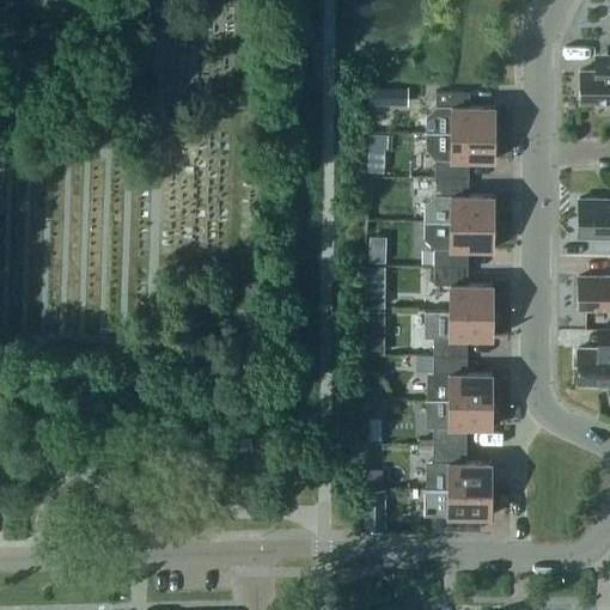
[(581,73),(581,105),(609,104),(609,56),(596,56),(596,73),(581,73)]
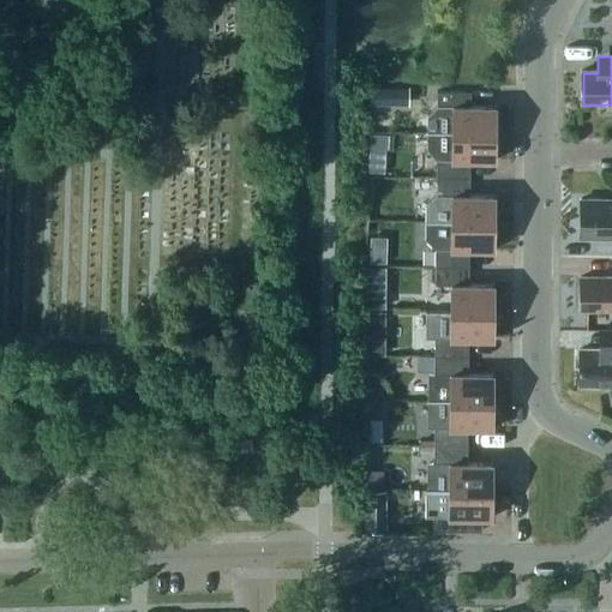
[(372,90),(372,105),(391,105),(391,90),(372,90)]
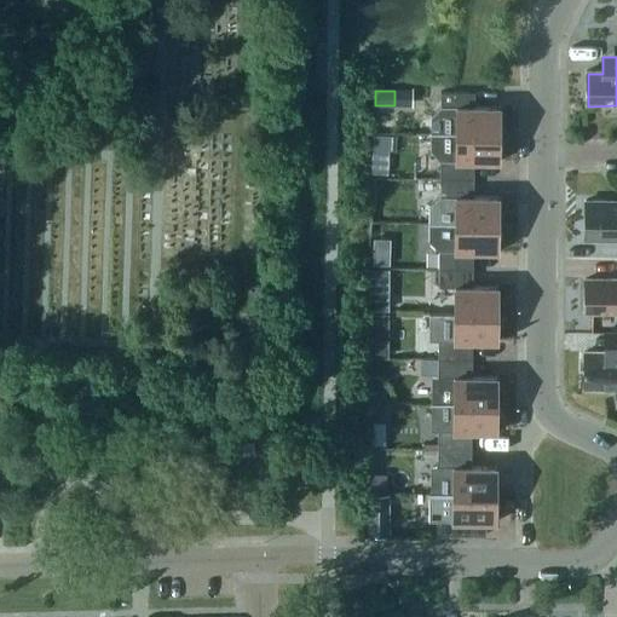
[(432,136),(457,137),(501,137),(501,108),(500,108),(500,110),(471,109),(471,94),(442,94),(442,109),(432,120),(432,136)]
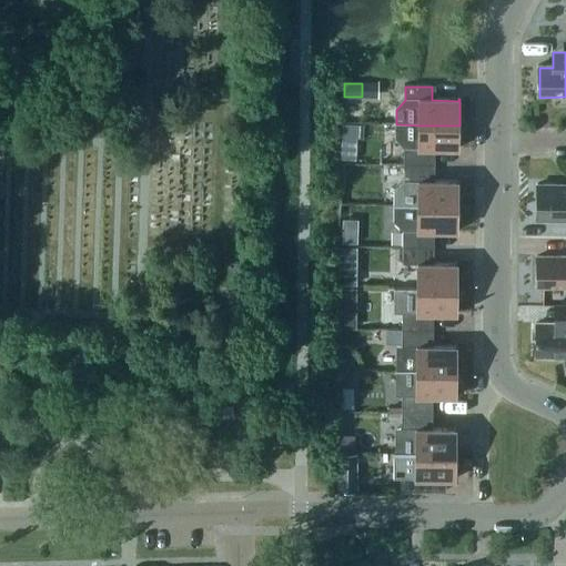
[(405,167),(432,167),(432,150),(457,150),(457,151),(458,151),(460,125),(420,125),(396,124),(396,140),(405,150),(405,167)]
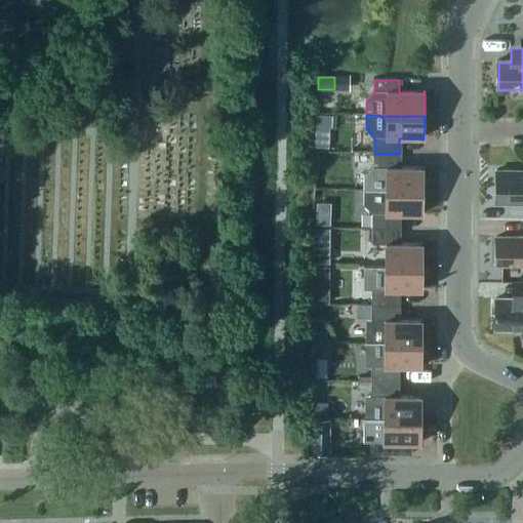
[(424,192),(424,168),(423,168),(423,169),(399,169),(399,154),(374,154),(374,168),(364,177),(364,192),(388,192),(424,192)]
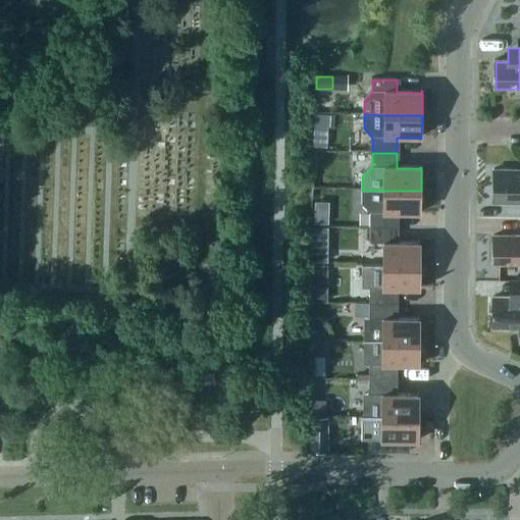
[(519,171),(495,171),(495,204),(519,204),(519,171)]
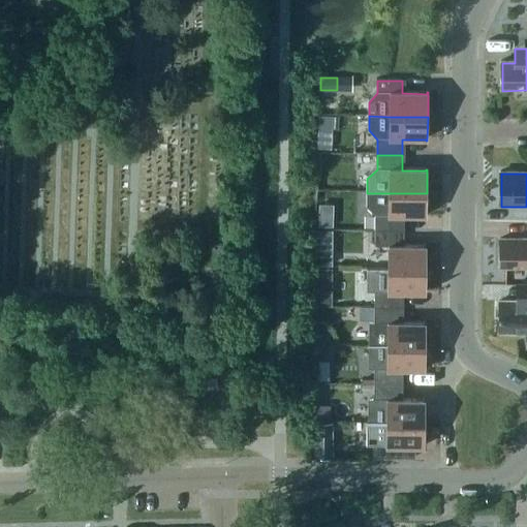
[(376,216),(376,231),(401,231),(401,216),(426,216),(426,218),(427,218),(427,193),(391,193),(367,193),(367,208),(376,216)]
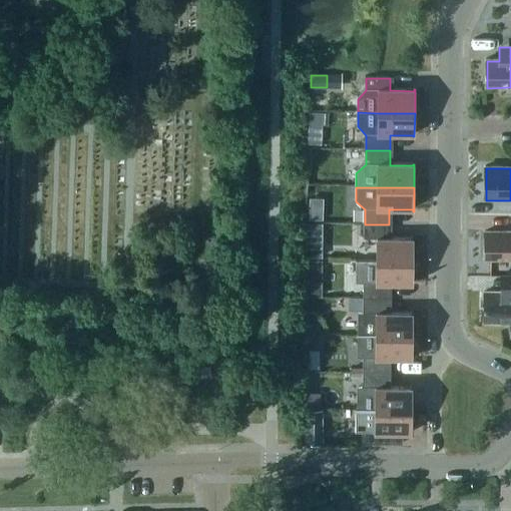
[(389,239),(389,224),(365,224),(365,240),(378,240),(378,262),(413,263),(414,238),(412,238),(412,239),(389,239)]
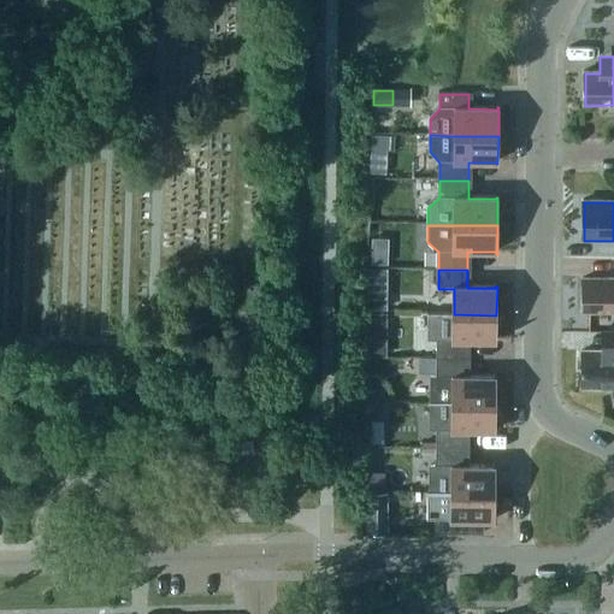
[(583,313),(613,312),(613,281),(584,281),(583,313)]
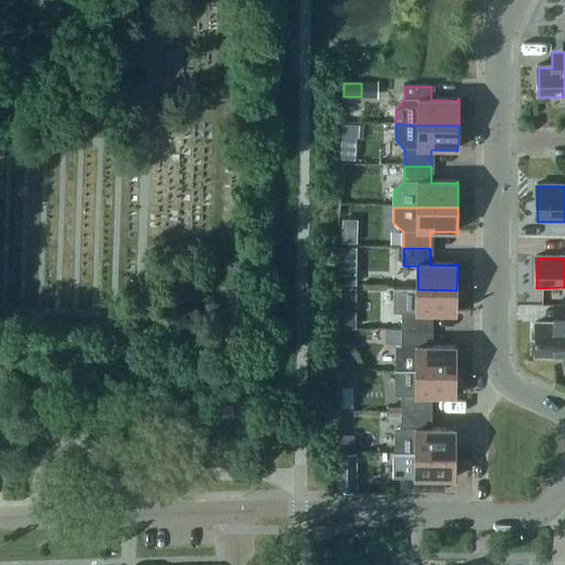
[(403,314),(403,331),(430,331),(430,315),(455,315),(455,316),(456,316),(456,290),(418,289),(394,289),(394,314),(403,314)]
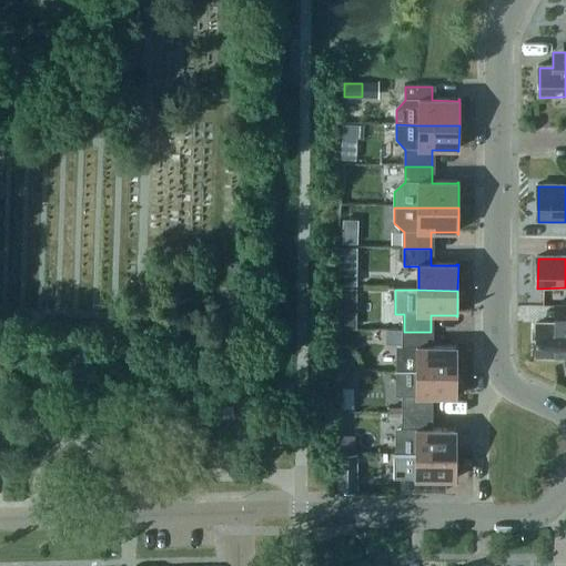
[(565,307),(556,309),(556,325),(537,325),(537,359),(565,359),(565,307)]
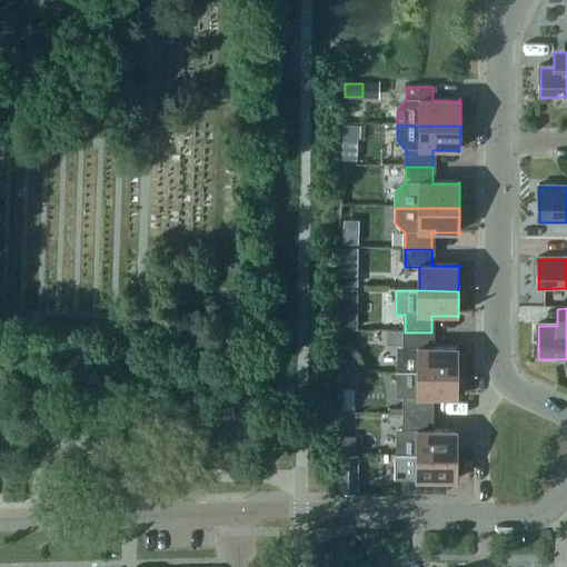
[(338,317),(337,330),(341,330),(352,330),(354,317),(338,317)]
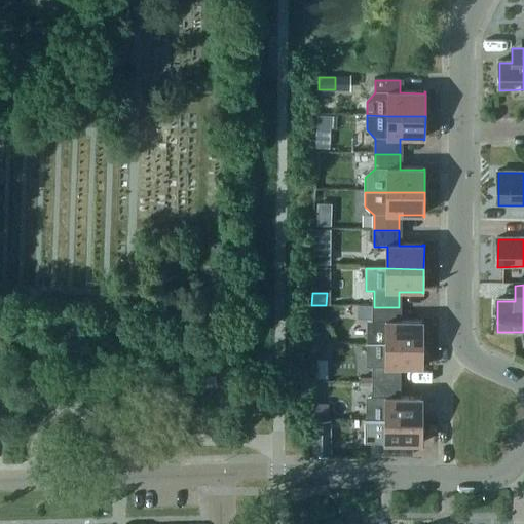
[(367,344),(386,345),(423,345),(423,322),(422,321),(422,323),(399,323),(399,307),(374,307),(373,323),(367,344)]
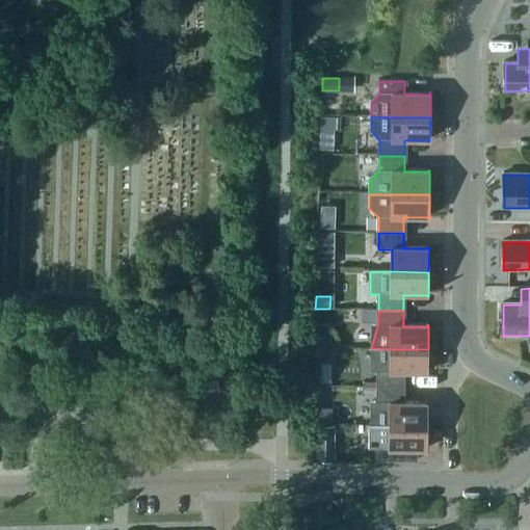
[(377,372),(377,388),(402,388),(402,372),(426,372),(426,374),(428,374),(428,349),(391,349),(371,348),(377,372)]
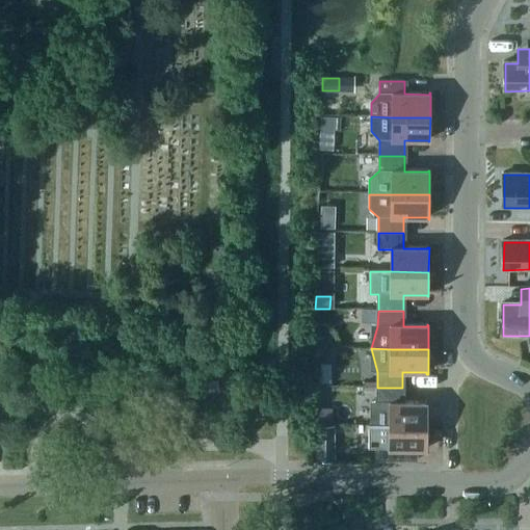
[(333,376),(322,376),(322,385),(333,385),(333,376)]
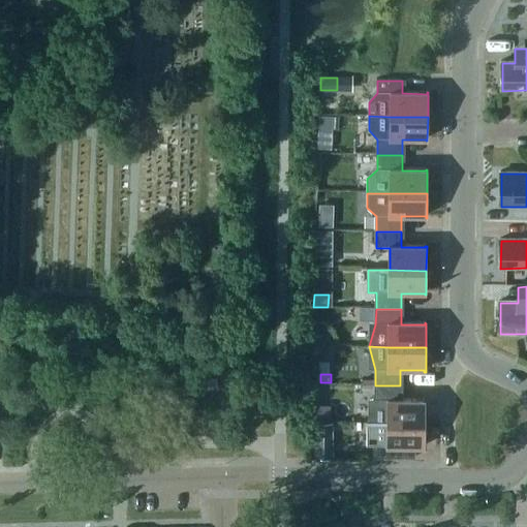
[(400,401),(400,385),(375,385),(375,403),(370,403),(370,424),(385,424),(425,425),(425,400),(424,400),(424,401),(400,401)]
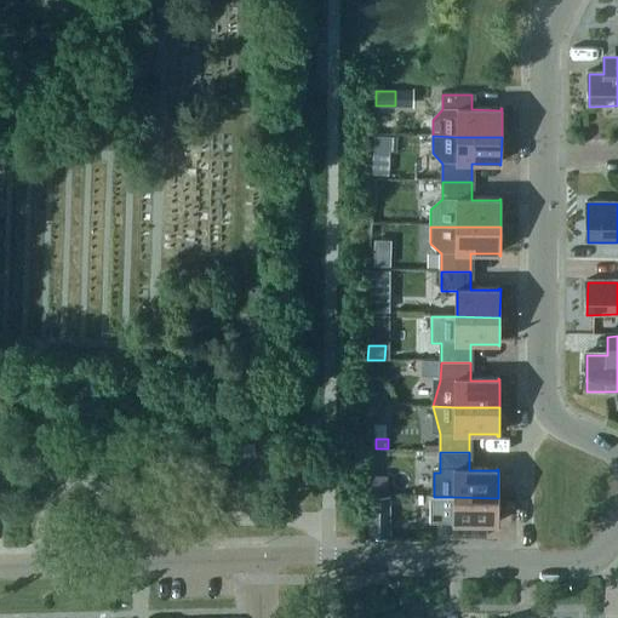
[(498,498),(452,497),(434,497),(434,524),(440,524),(439,538),(468,539),(469,525),(497,525),(497,526),(498,526),(498,498)]
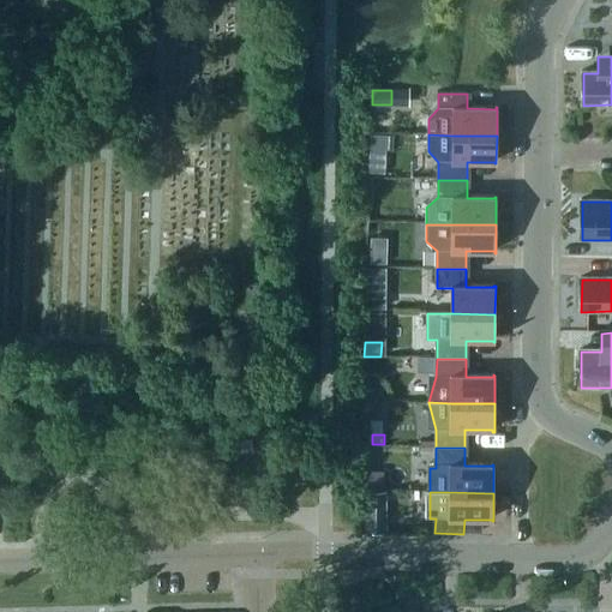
[(369,534),(388,534),(388,517),(388,493),(369,493),(369,517),(369,534)]
